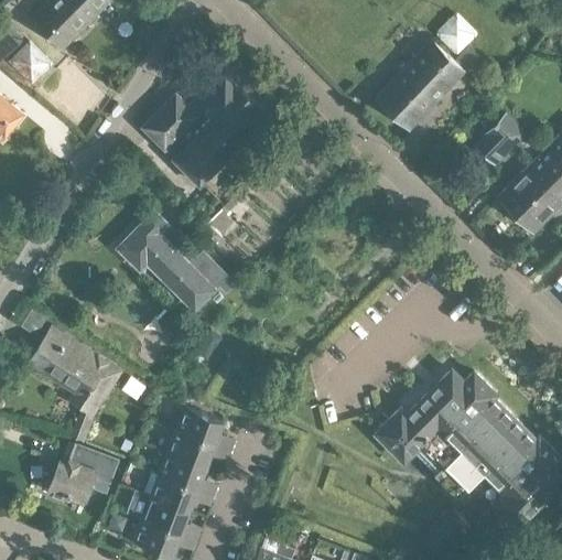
[(51,0),(51,1),(31,21),(63,52),(110,3),(108,1),(109,0),(51,0)]
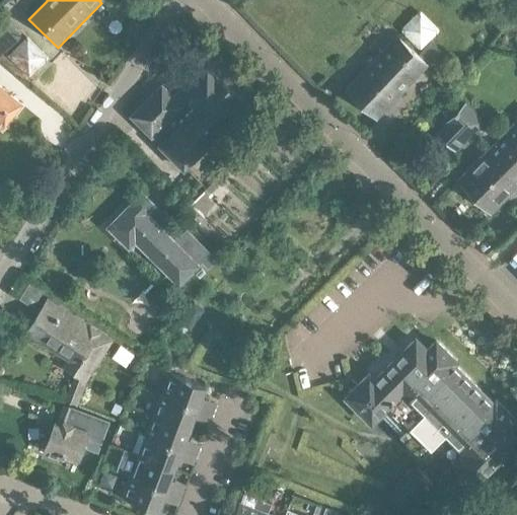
[(0,11),(0,61),(23,80),(29,73),(31,75),(47,59),(28,41),(29,40),(25,34),(25,33),(2,10),(0,11)]
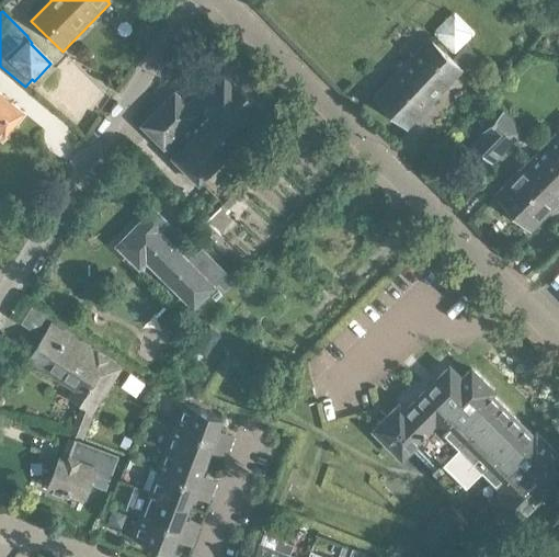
[(467,47),(453,65),(429,42),(374,100),(408,131),(461,74),(463,75),(478,58),(467,47)]
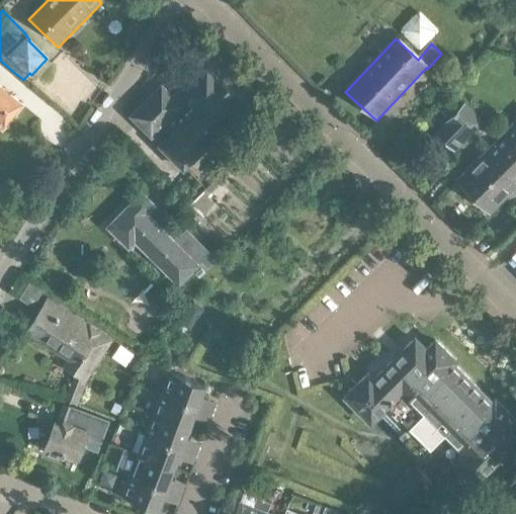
[(176,102),(162,88),(132,119),(153,141),(154,140),(161,147),(161,148),(184,171),(246,109),(207,71),(176,102)]
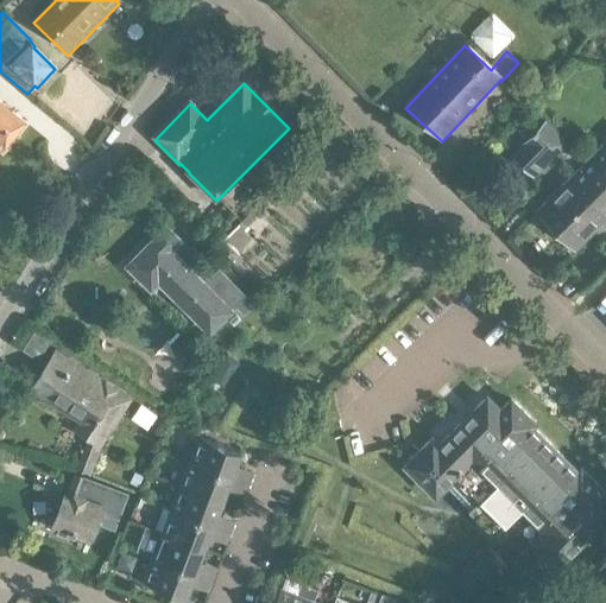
[(0,151),(1,150),(4,152),(24,126),(0,107),(0,151)]
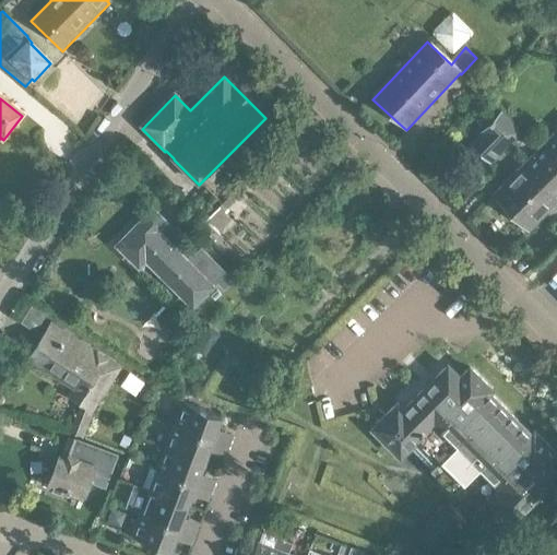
[(493,167),(524,134),(504,114),(472,146),(493,167)]
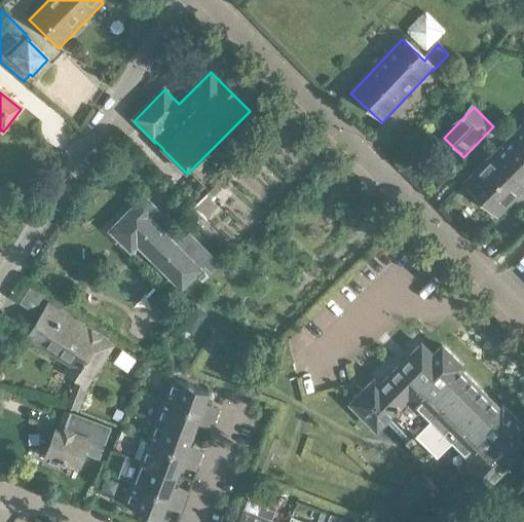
[(523,126),(496,155),(508,166),(503,170),(523,189),(523,126)]
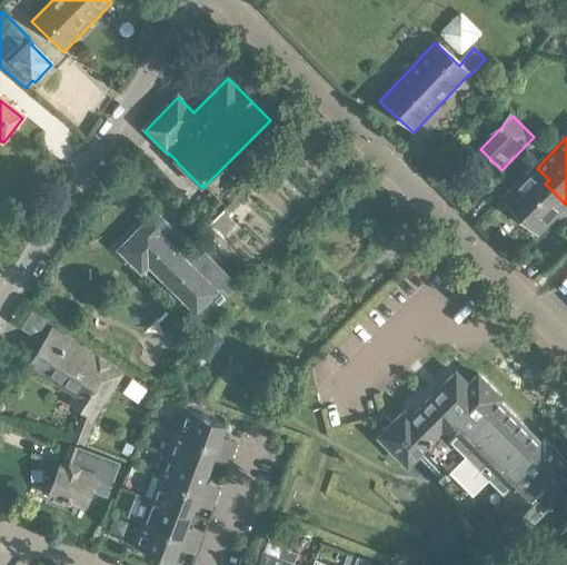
[(545,184),(549,180),(537,168),(503,201),(538,237),(566,209),(566,205),(545,184)]
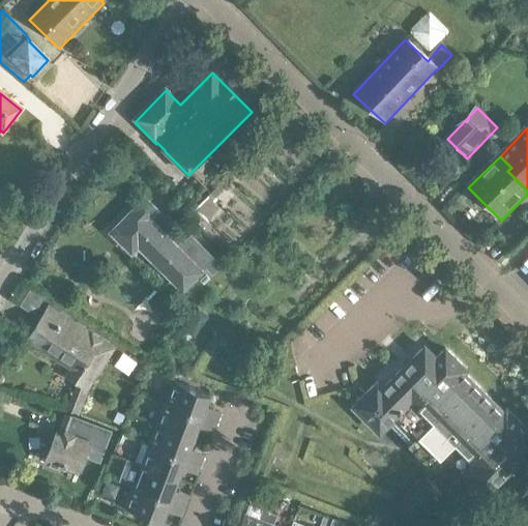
[(146,198),(111,234),(134,257),(139,252),(140,251),(184,294),(208,270),(214,276),(224,267),(192,236),(185,243),(172,230),(178,224),(170,216),(168,218),(146,198)]
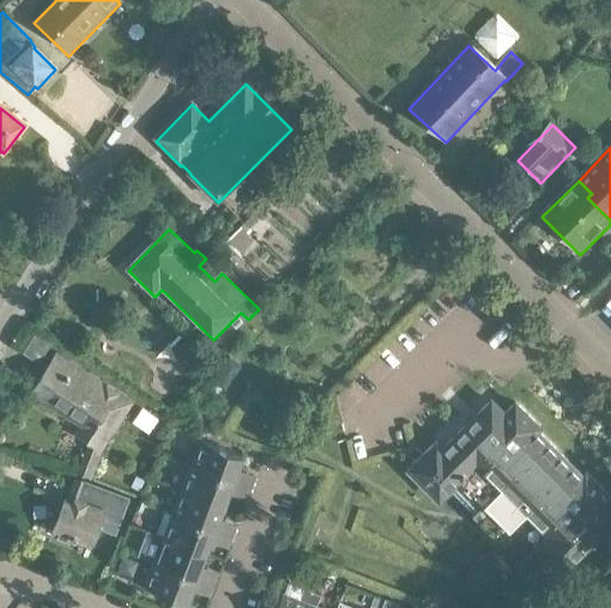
[(243,230),(227,247),(240,260),(256,243),(243,230)]
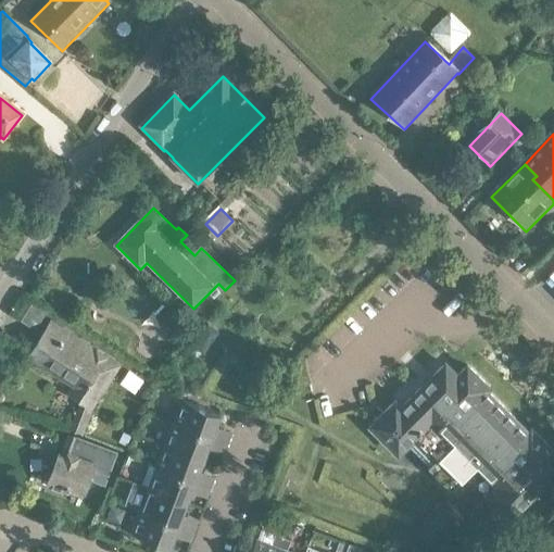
[(166,296),(173,289),(167,284),(161,290),(166,296)]
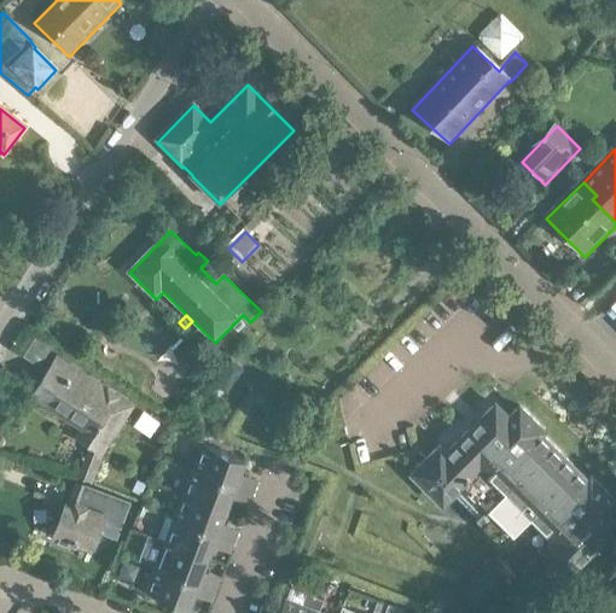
[(247,328),(242,323),(236,331),(240,334),(247,328)]
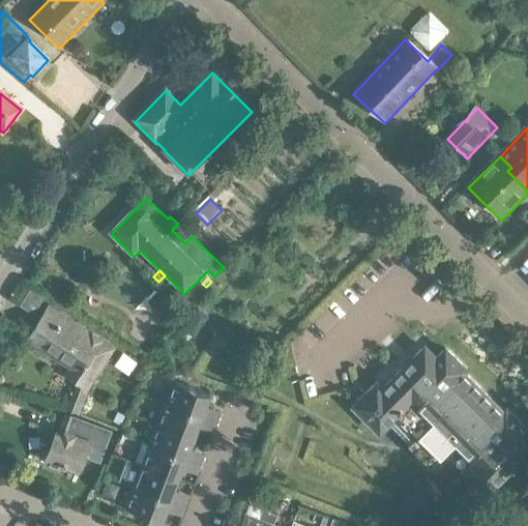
[(78,386),(68,411),(80,415),(88,393),(88,392),(114,352),(49,310),(27,342),(79,376),(74,384),(78,386)]
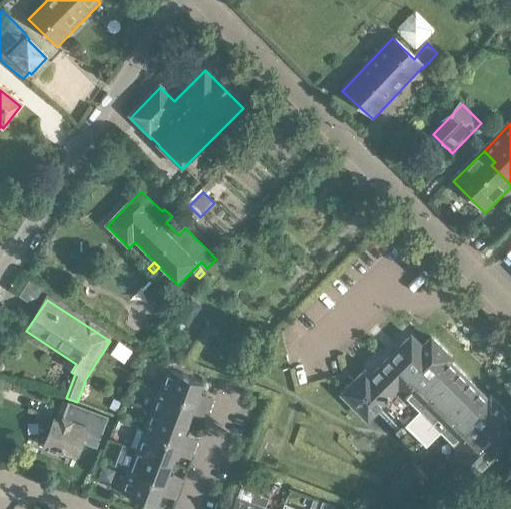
[(179,323),(181,324),(187,328),(190,330),(204,309),(193,302),(179,323)]
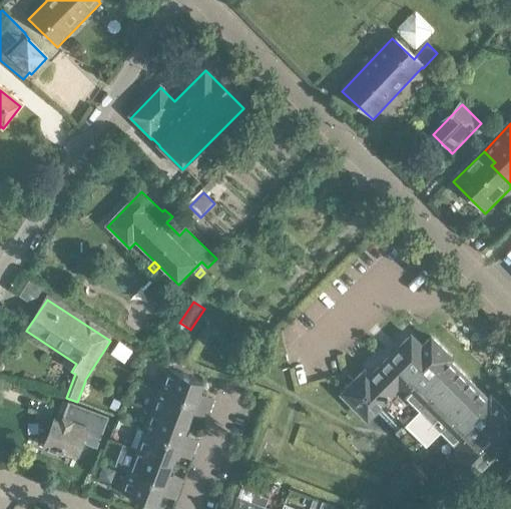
[(471,484),(510,444),(510,432),(506,428),(510,423),(510,414),(492,395),(489,398),(453,362),(456,360),(433,336),(424,345),(413,334),(372,375),(367,369),(340,395),(369,424),(380,414),(397,432),(396,433),(418,455),(440,433),(457,451),(448,461),(471,484)]
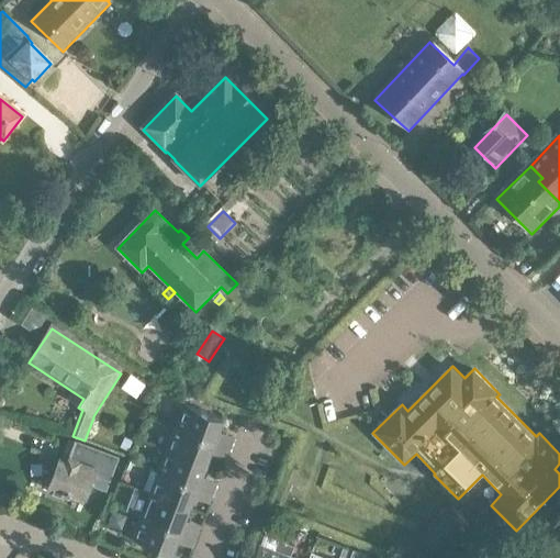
[(147,388),(133,378),(123,391),(137,401),(147,388)]
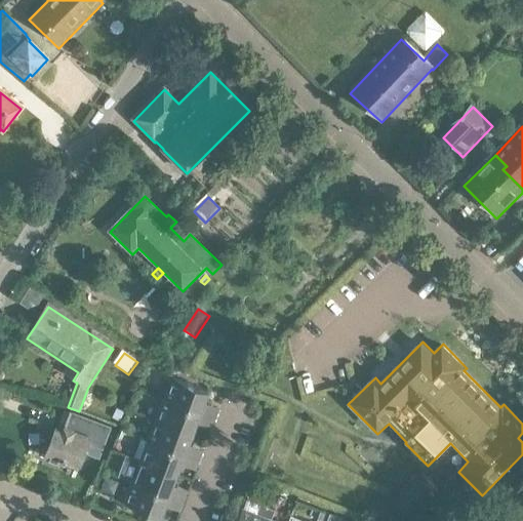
[(208,394),(172,379),(164,402),(200,415),(203,410),(208,394)]
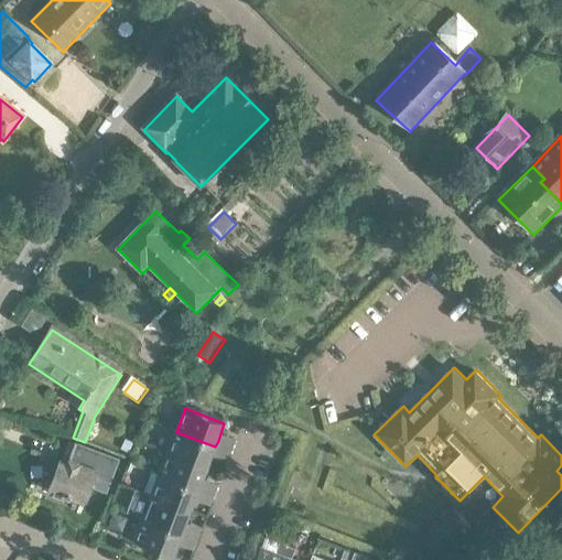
[(0,429),(11,433),(14,424),(2,420),(0,424),(0,429)]
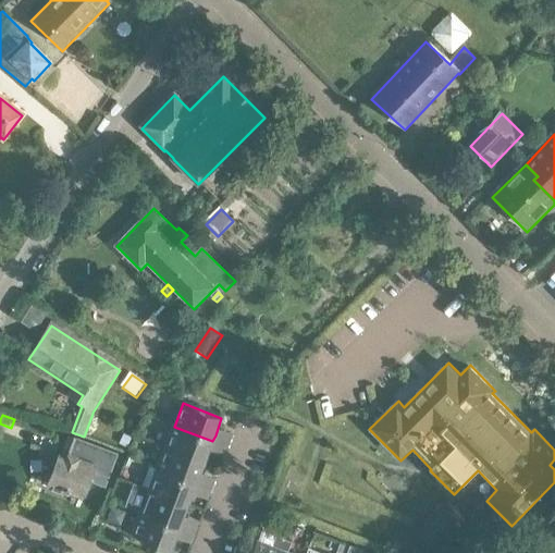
[(223,438),(216,435),(212,441),(174,427),(165,449),(205,463),(210,447),(219,450),(223,438)]
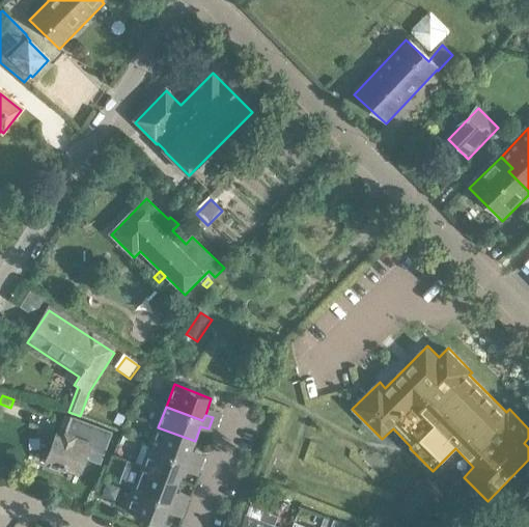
[(73,436),(80,416),(68,412),(59,437),(56,436),(45,464),(62,471),(64,466),(81,472),(88,454),(102,460),(106,448),(91,443),(91,444),(73,436)]
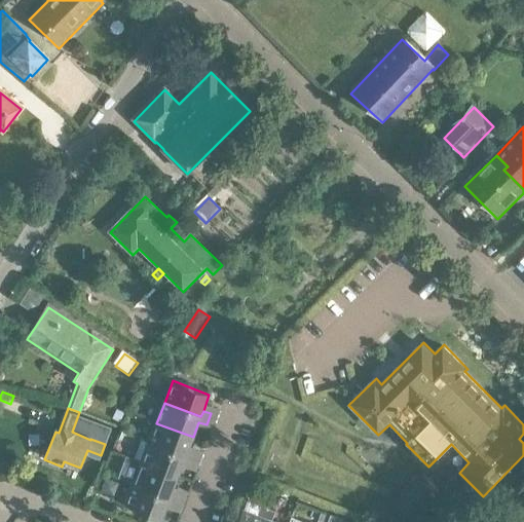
[(121,424),(125,415),(117,412),(114,421),(121,424)]
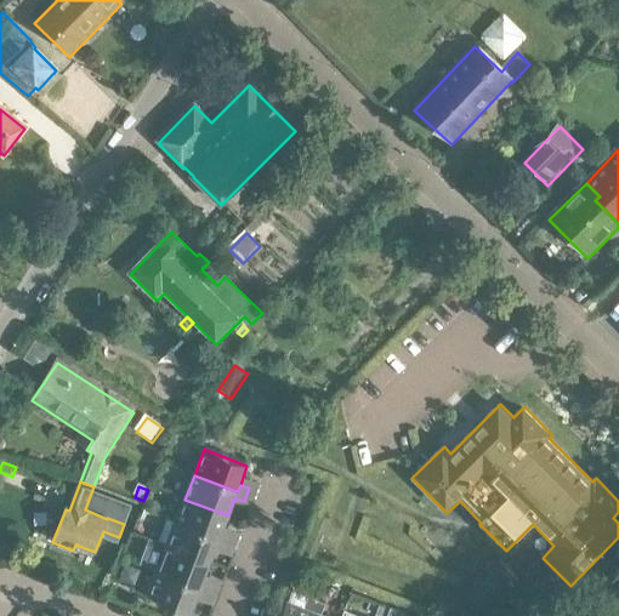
[(249,488),(244,501),(253,505),(255,498),(257,491),(249,488)]
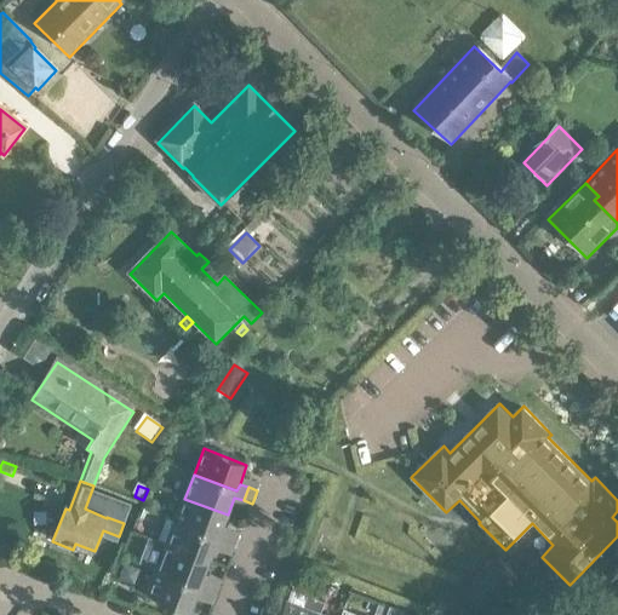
[(228,515),(184,499),(176,523),(218,539),(221,533),(228,515)]
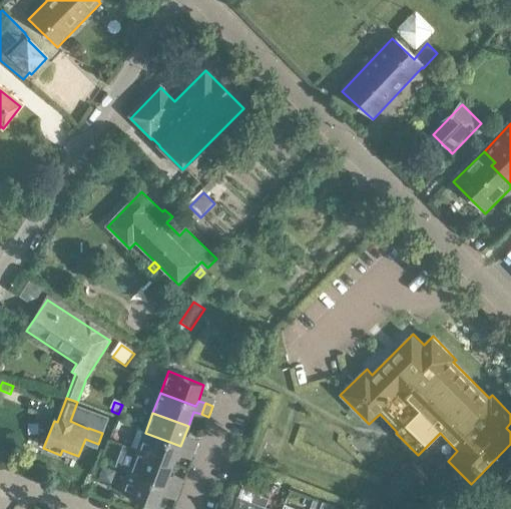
[(178,452),(185,455),(190,443),(182,441),(180,446),(145,433),(137,453),(173,467),(178,452)]
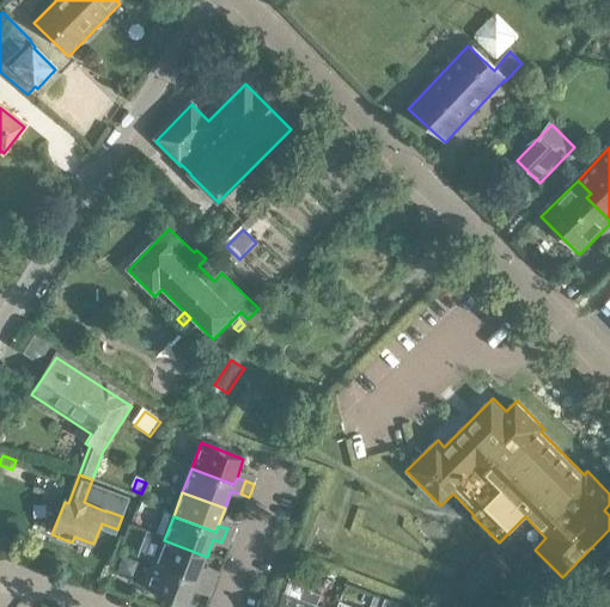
[(164,540),(156,564),(197,581),(200,574),(207,557),(164,540)]
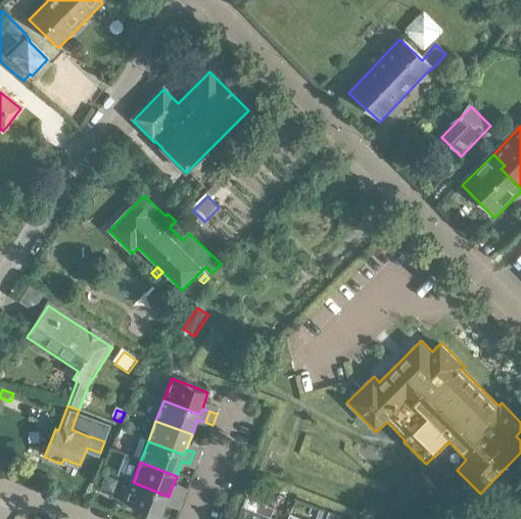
[(411,518),(438,489),(421,472),(391,502),(407,518),(411,518)]
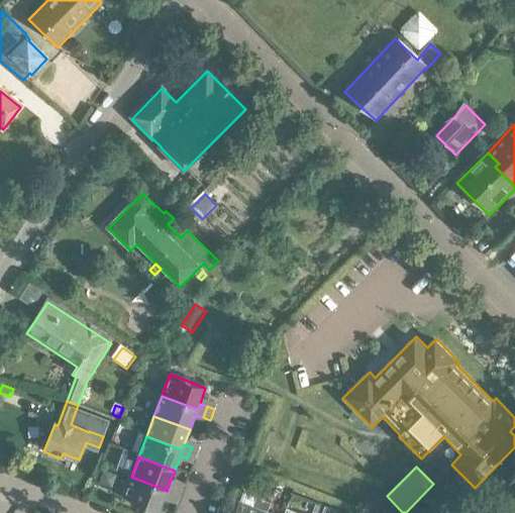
[(514,475),(495,496),(511,512),(514,512),(514,475)]
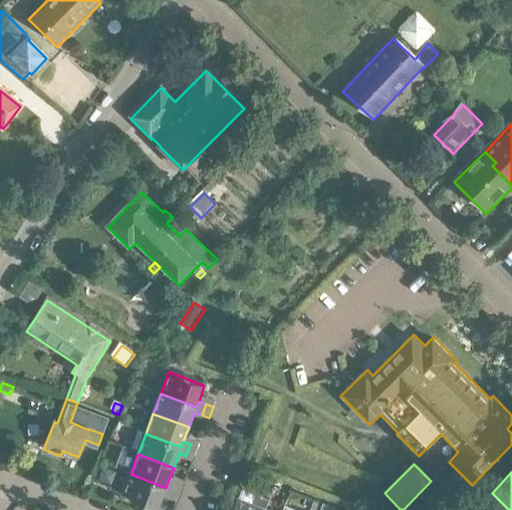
[(158,508),(164,493),(172,496),(176,485),(168,482),(166,488),(131,474),(122,495),(158,508)]
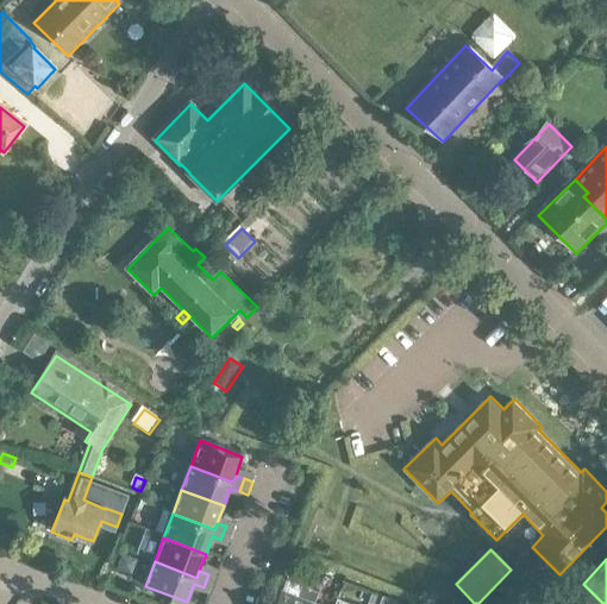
[(208,574),(204,587),(211,591),(217,577),(208,574)]
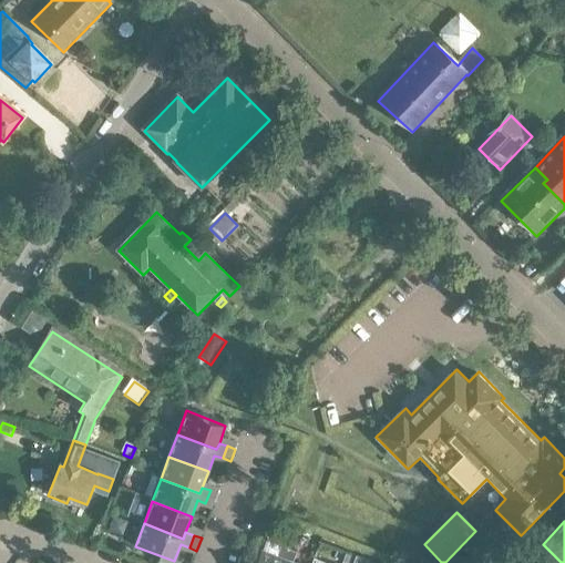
[(263,552),(259,562),(286,562),(290,551),(283,548),(278,559),(263,552)]
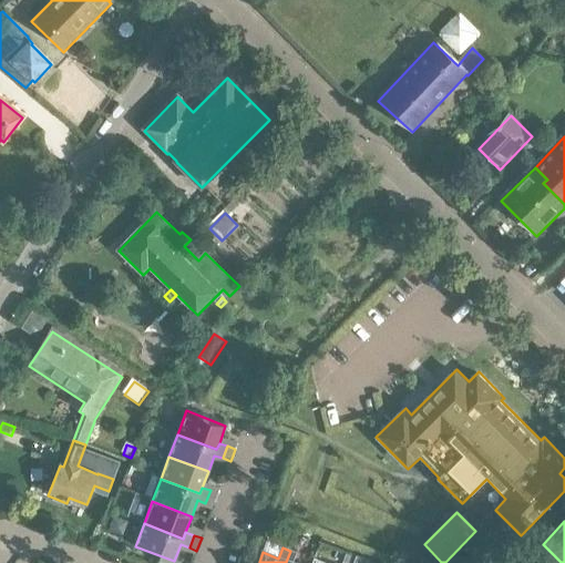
[(290,551),(286,562),(296,562),(299,554),(290,551)]
